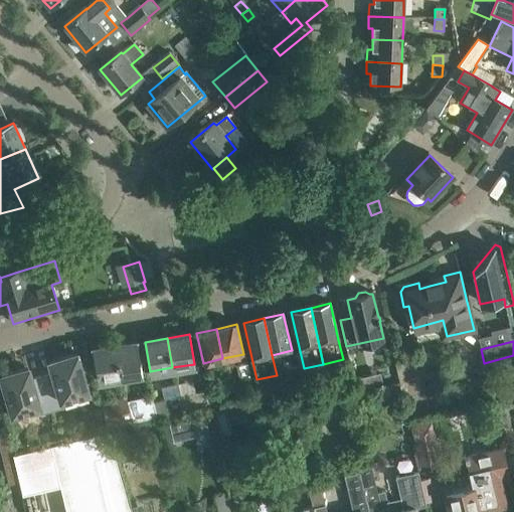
[(137,343),(116,347),(121,377),(142,373),(137,343)]
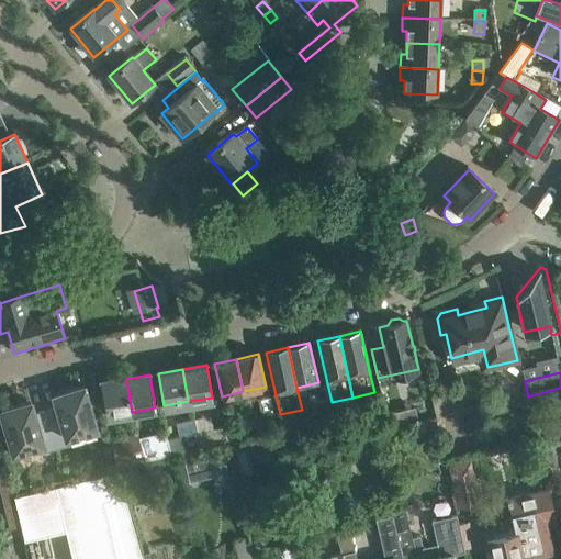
[(515,378),(502,380),(515,435),(527,432),(515,378)]
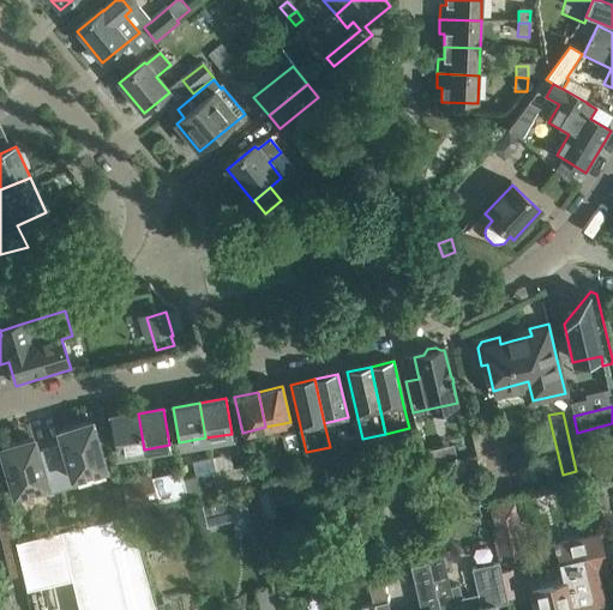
[(116,453),(144,450),(138,414),(110,418),(116,453)]
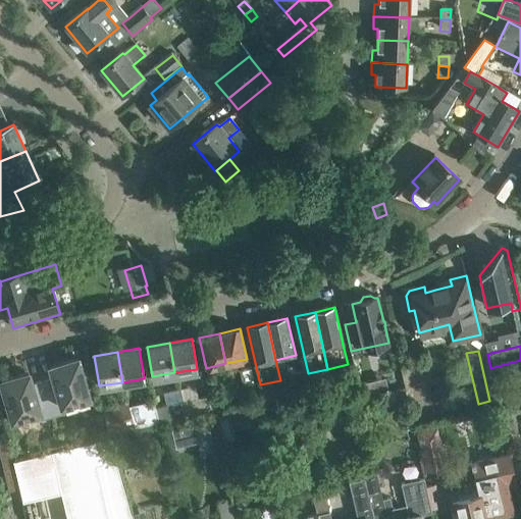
[(54,379),(43,382),(54,418),(65,415),(63,407),(90,399),(79,360),(51,368),(54,379)]
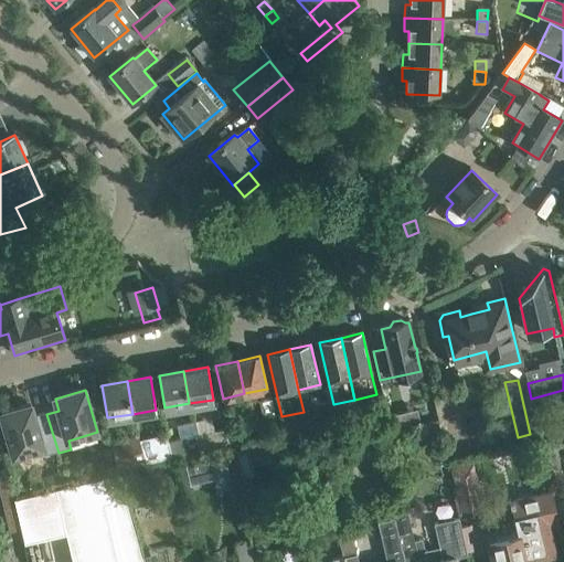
[(456,451),(468,448),(456,394),(444,396),(456,451)]
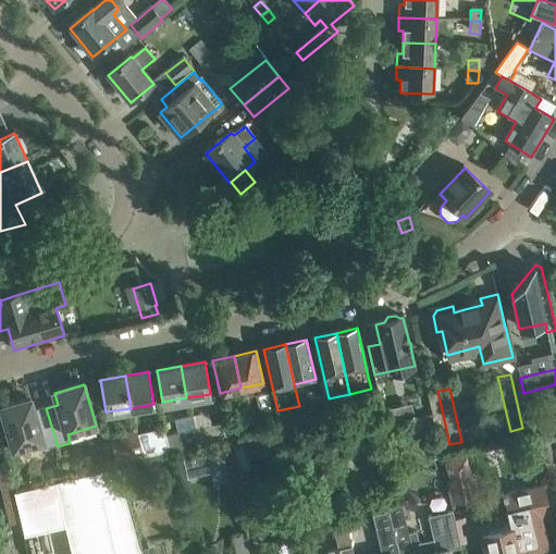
[(296,393),(299,406),(308,404),(305,391),(296,393)]
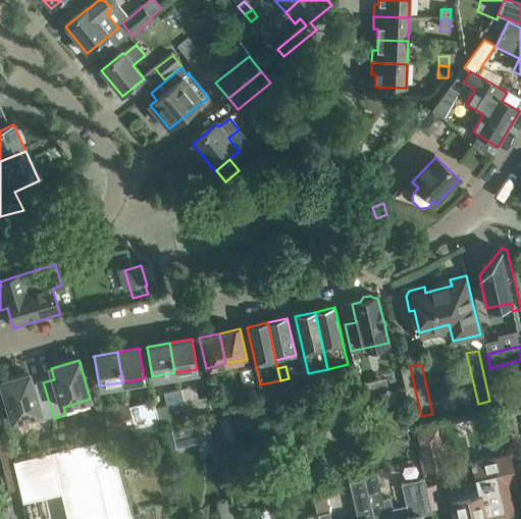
[(244,388),(231,391),(235,403),(258,398),(256,386),(256,385),(252,367),(240,370),(244,388)]
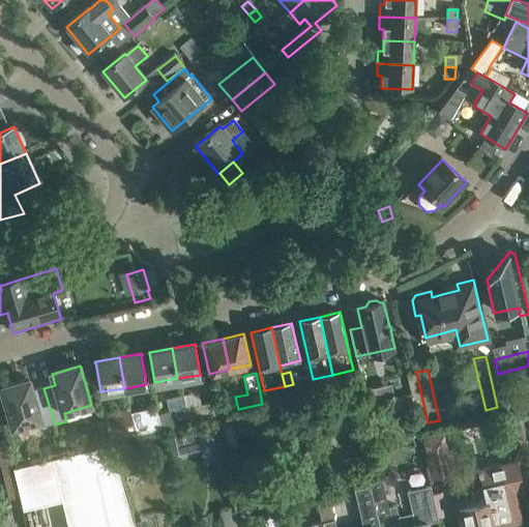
[(328,388),(326,378),(306,383),(311,405),(322,403),(320,396),(319,390),(328,388)]
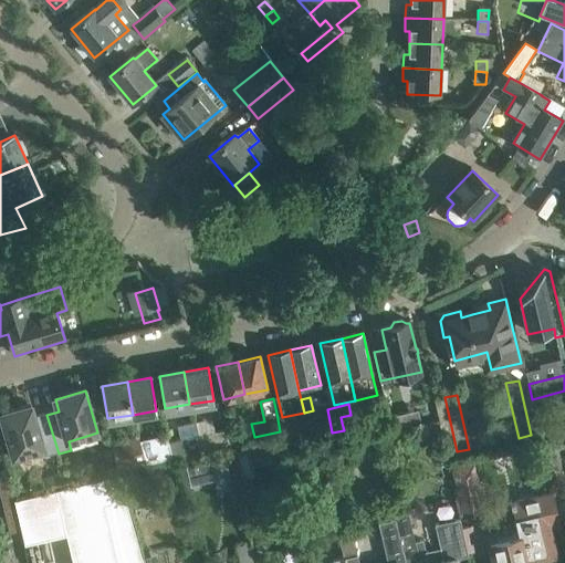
[(32,406),(31,406),(1,415),(13,457),(43,449),(45,458),(59,454),(46,415),(35,418),(32,406)]
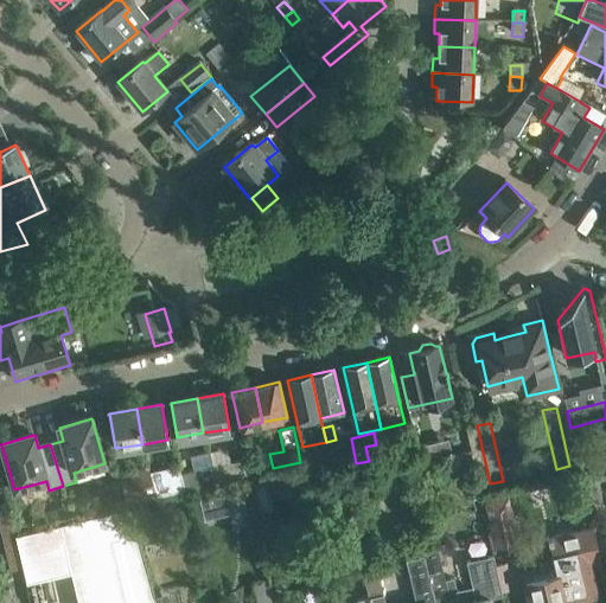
[(243,463),(214,469),(218,485),(247,478),(246,474),(243,463)]
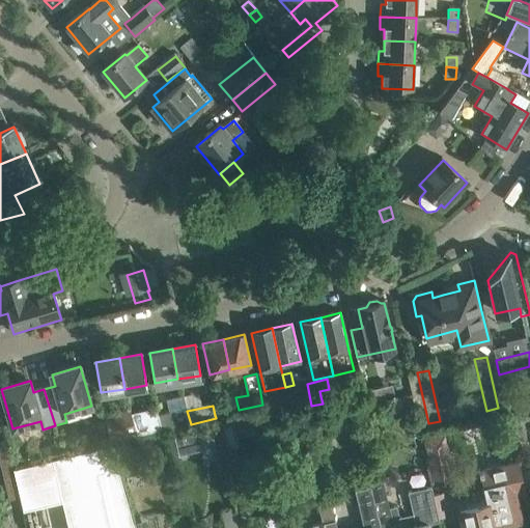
[(149,411),(132,415),(138,437),(165,431),(160,416),(159,416),(158,412),(149,414),(149,411)]
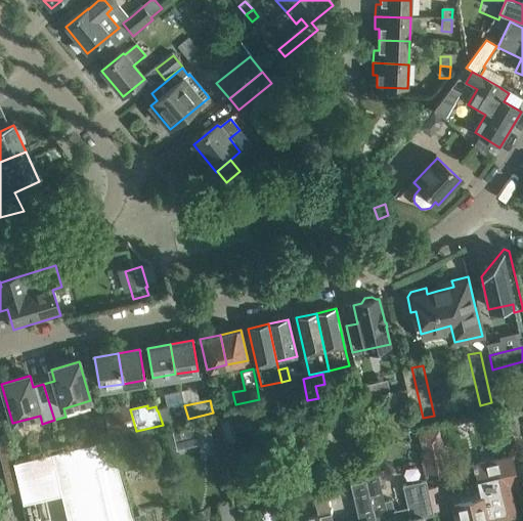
[(169,408),(158,410),(163,425),(188,419),(184,405),(169,408)]
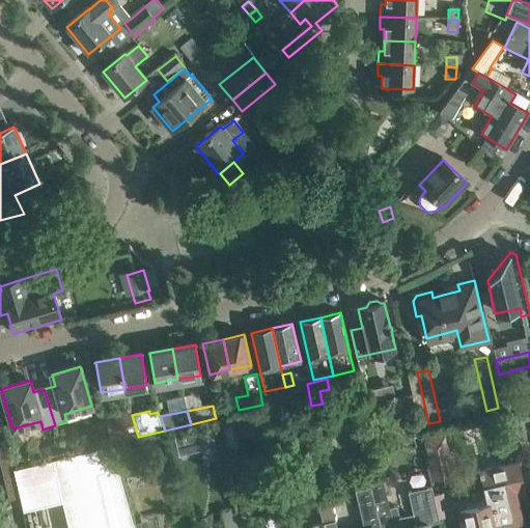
[(238,440),(257,435),(261,453),(274,450),(266,416),(254,419),(252,411),(231,415),(238,440)]
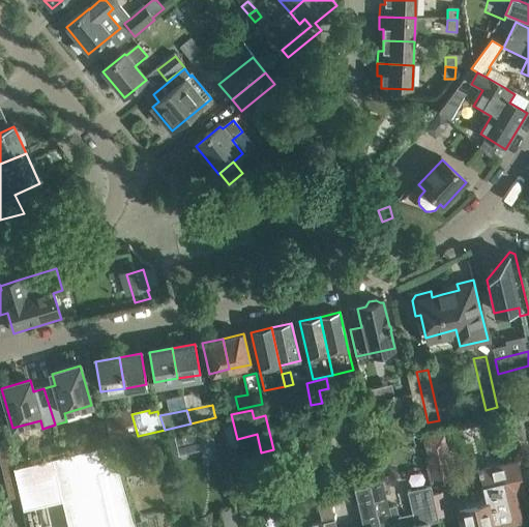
[(127,411),(105,418),(112,442),(135,435),(127,411)]
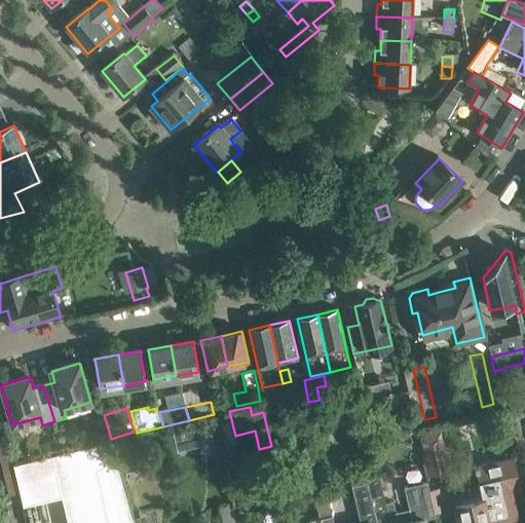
[(440,435),(420,439),(426,463),(440,460),(437,448),(443,447),(440,435)]
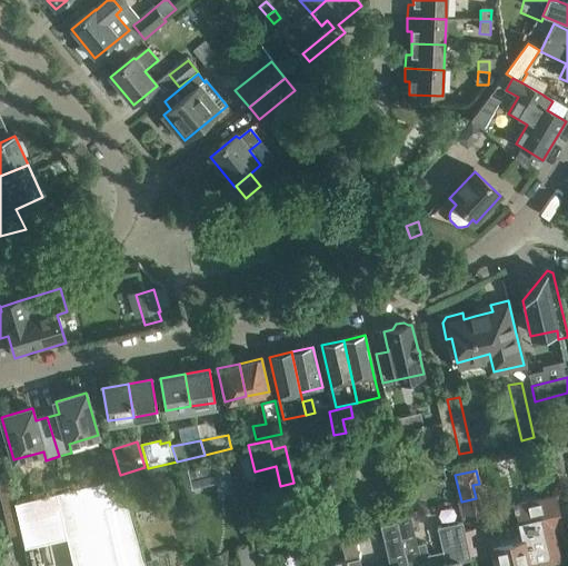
[(21,537),(7,477),(0,477),(0,497),(10,539),(21,537)]
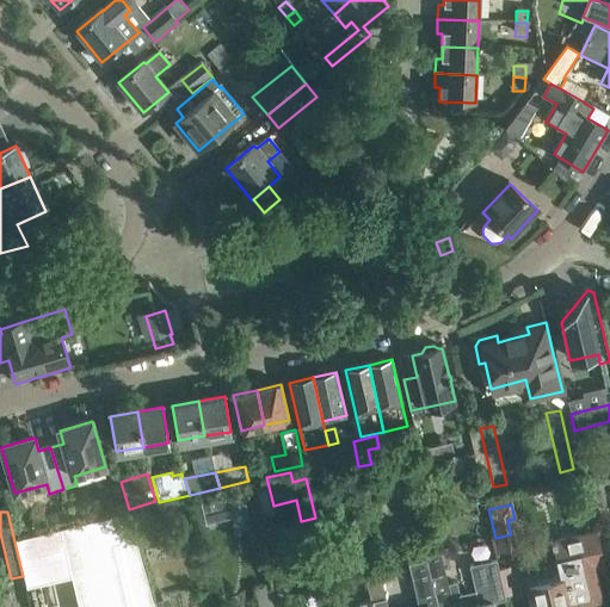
[(28,588),(29,587),(72,577),(78,606),(158,606),(131,515),(16,540),(28,588)]
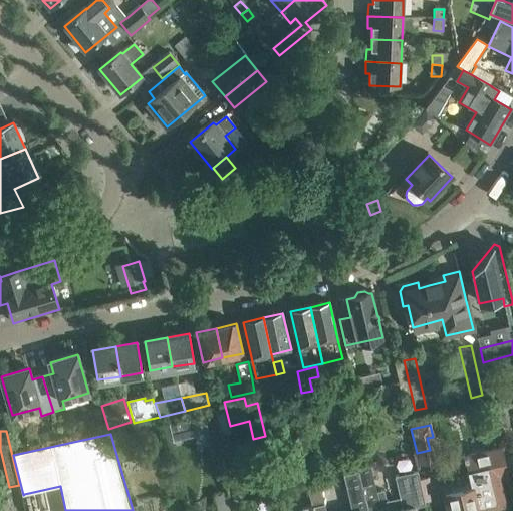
[(468,463),(471,475),(463,477),(460,482),(443,486),(448,510),(483,510),(489,508),(489,510),(493,510),(505,507),(499,479),(508,477),(502,450),(467,458),(464,459),(465,464),(468,463)]
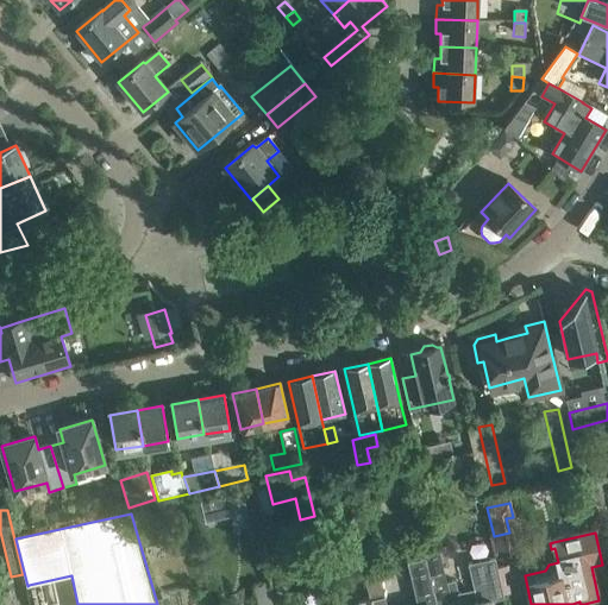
[(452,604),(447,585),(438,543),(422,547),(425,558),(428,575),(412,579),(418,604),(452,604)]
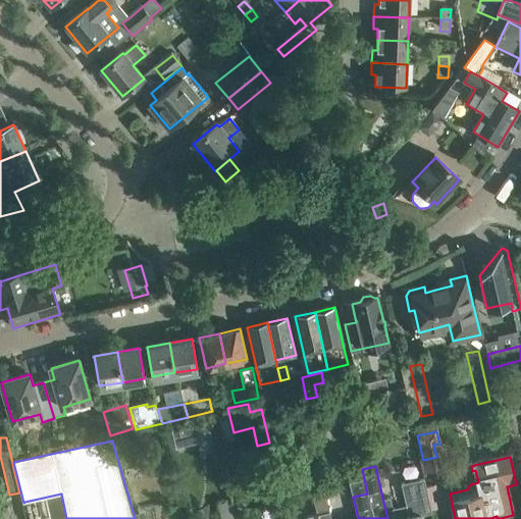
[(394,511),(393,511),(394,518),(421,518),(421,516),(432,514),(432,513),(427,489),(424,480),(403,484),(408,507),(394,511)]
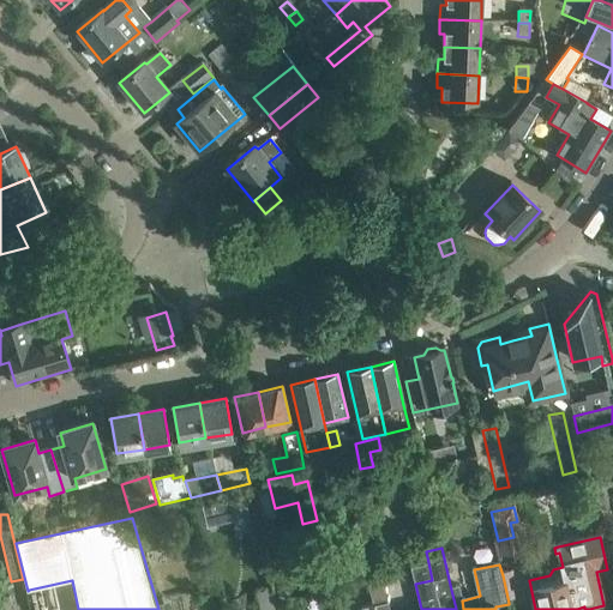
[(390,609),(389,604),(380,569),(366,573),(373,608),(368,609),(390,609)]
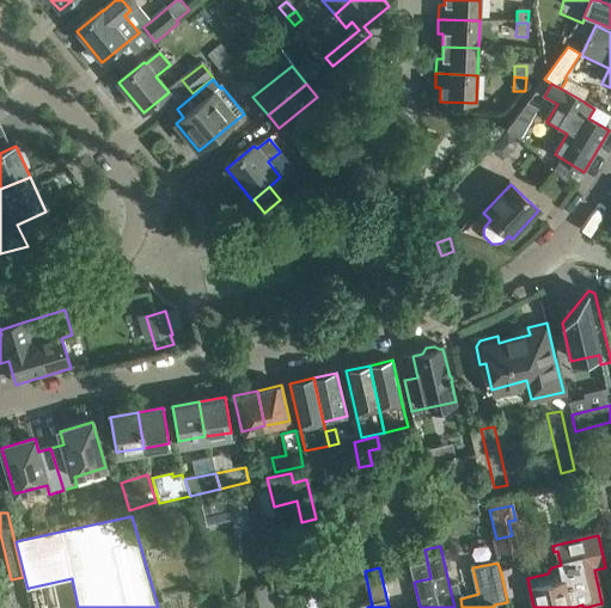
[(277,607),(274,588),(257,593),(261,607),(277,607)]
